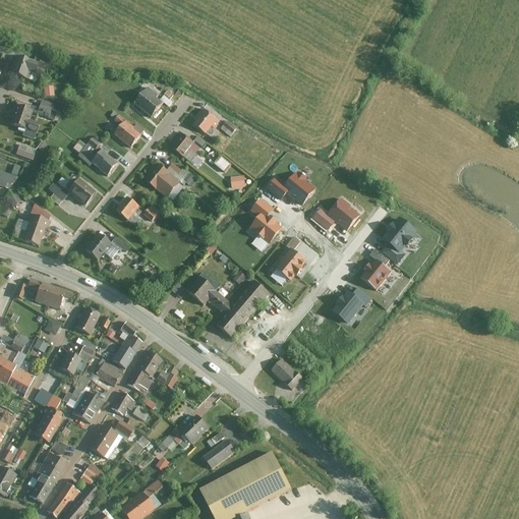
[(27,59),(14,55),(9,72),(29,77),(33,65),(35,58),(30,56),(27,59)]
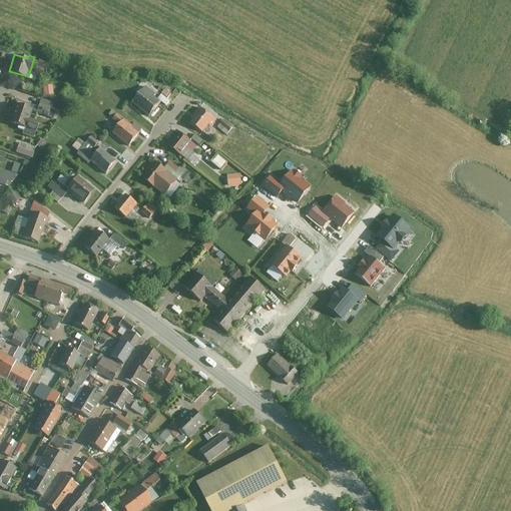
[(32,64),(50,71),(53,64),(34,57),(32,64)]
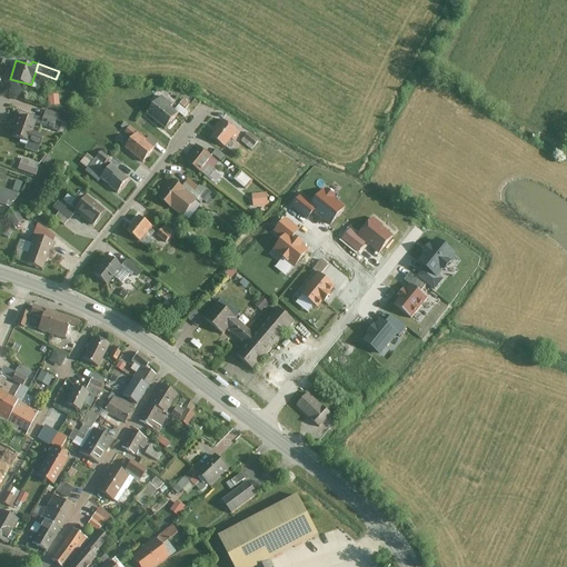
[(48,103),(58,102),(58,92),(47,92),(48,103)]
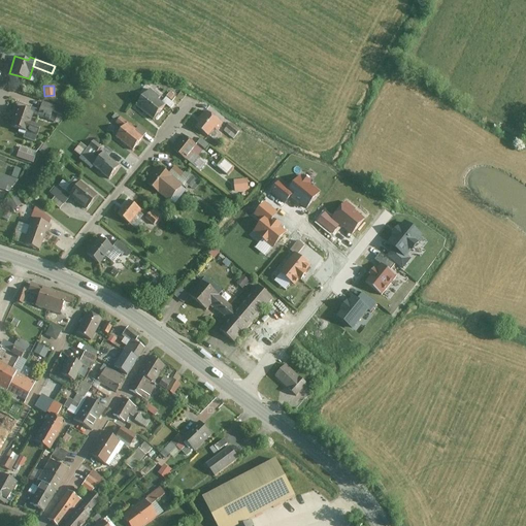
[(163,96),(152,88),(138,105),(156,118),(166,105),(160,100),(163,96)]
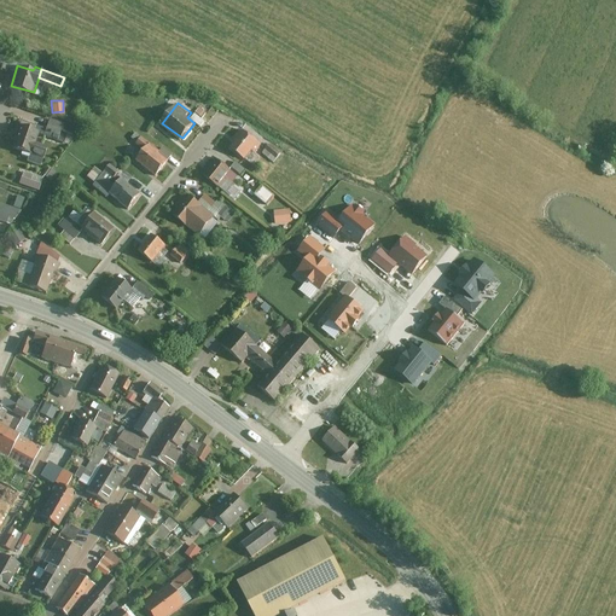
[(45,129),(18,118),(11,137),(18,139),(15,147),(30,155),(27,163),(45,170),(52,151),(39,146),(44,135),(45,129)]
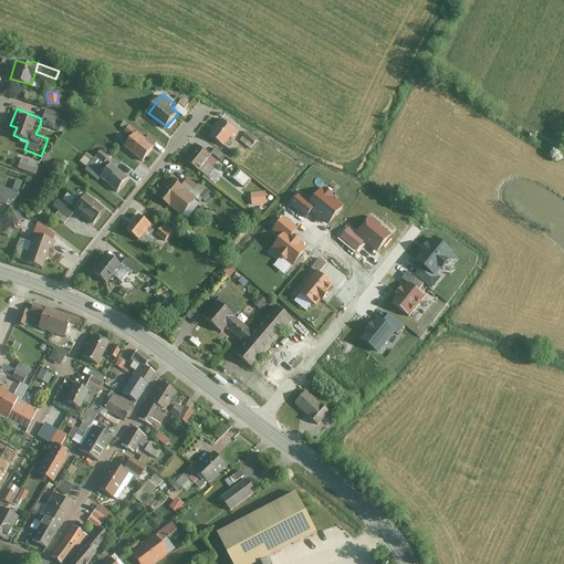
[(63,115),(45,108),(41,118),(40,124),(58,129),(63,115)]
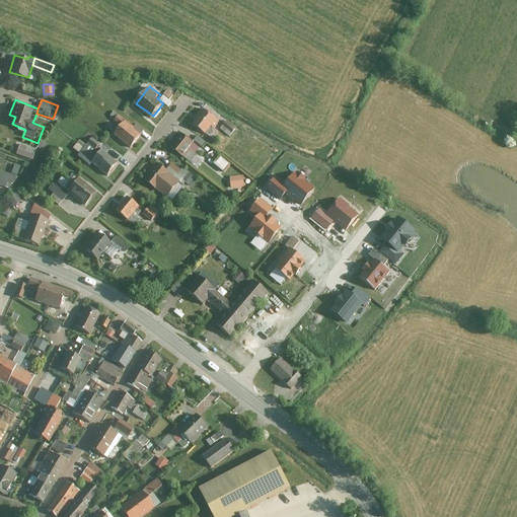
[(219,119),(202,105),(196,114),(199,116),(194,122),(206,131),(212,123),(214,126),(219,119)]
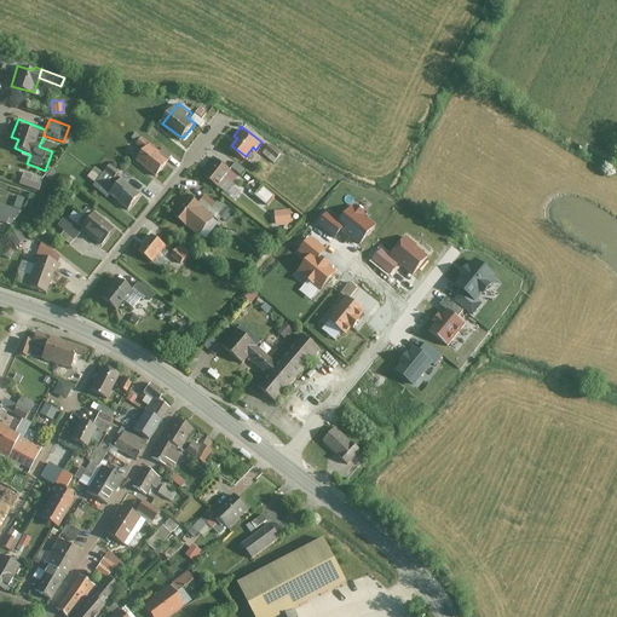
[(149,142),(142,137),(138,143),(145,148),(149,142)]
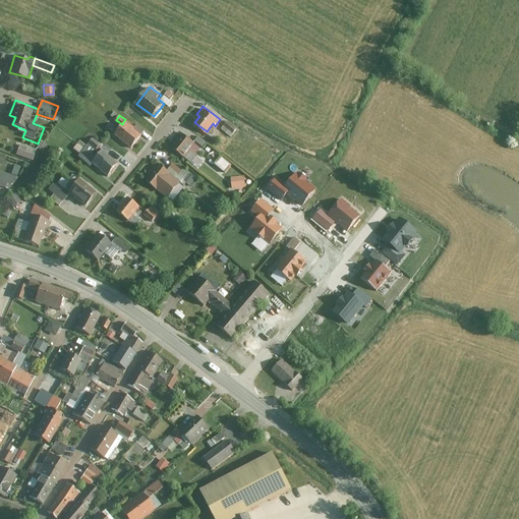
[(122,124),(114,135),(131,148),(140,135),(133,130),(135,126),(125,119),(122,124)]
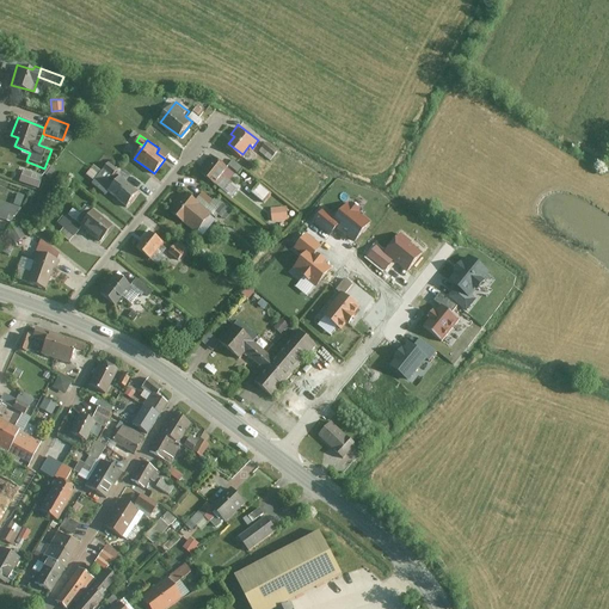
[(274,153),(263,145),(258,152),(269,160),(274,153)]
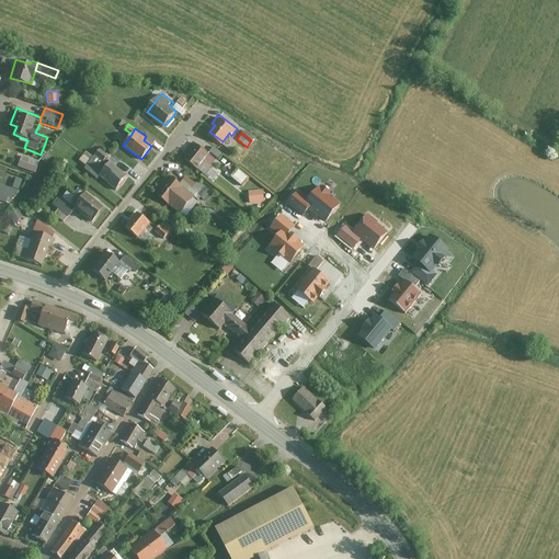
[(214,160),(193,141),(187,148),(191,151),(185,158),(202,173),(214,160)]
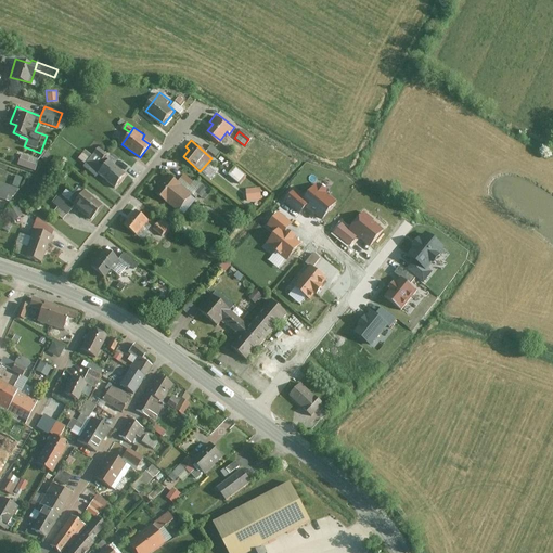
[(218,152),(208,145),(206,150),(215,156),(218,152)]
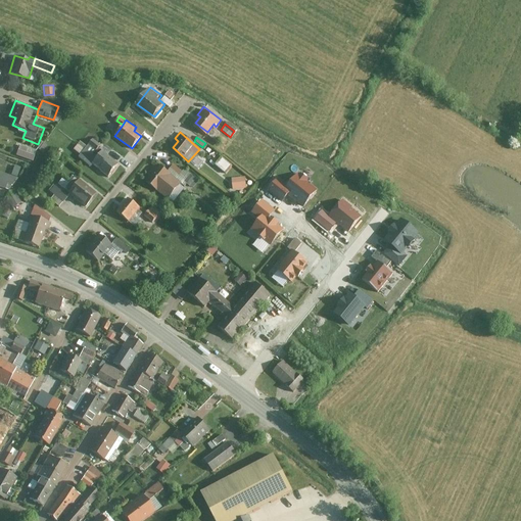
[(100,147),(92,140),(89,144),(97,151),(100,147)]
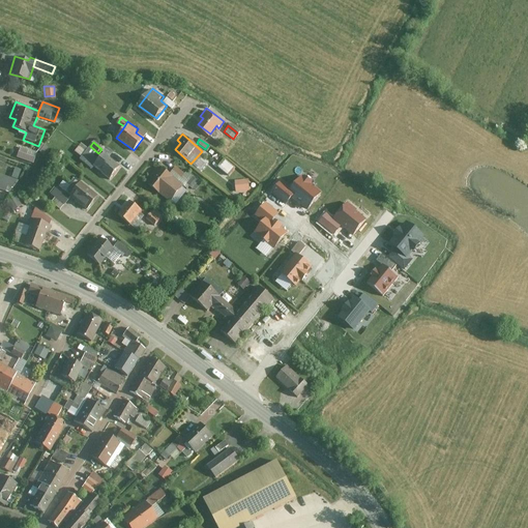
[(35,154),(21,149),(18,156),(32,162),(35,154)]
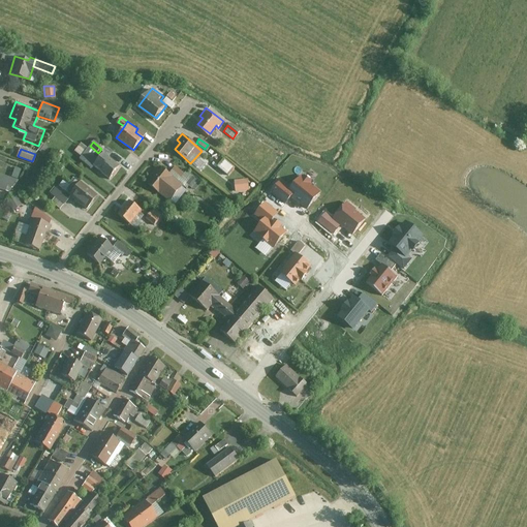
[(98,161),(85,149),(78,158),(91,169),(95,165),(98,161)]
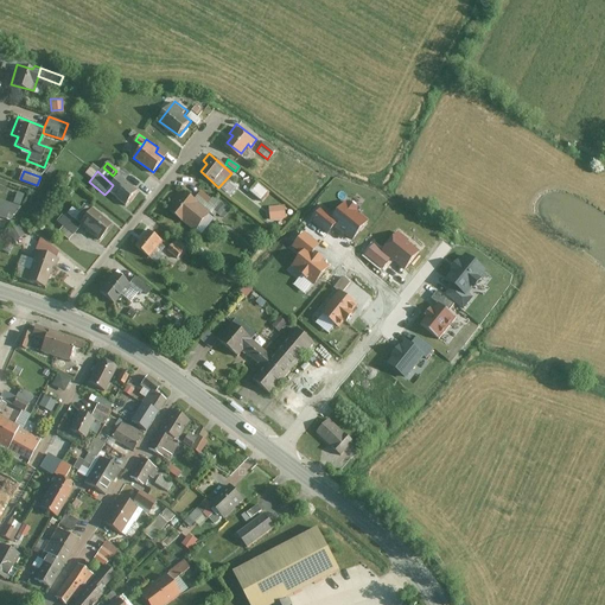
[(138,190),(121,176),(113,185),(109,190),(127,204),(138,190)]
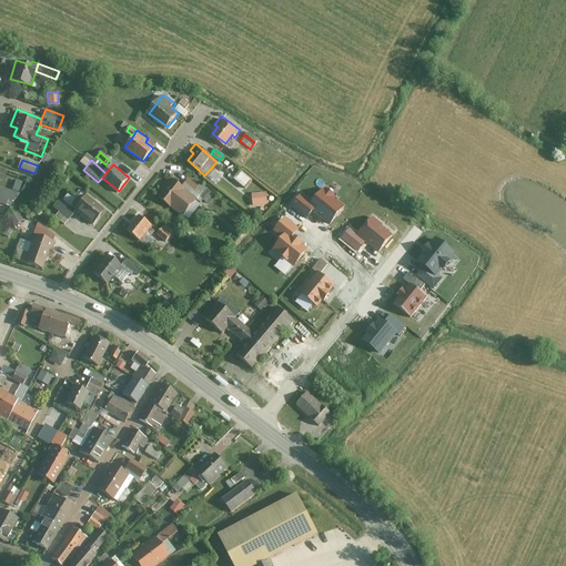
[(199,203),(169,178),(160,188),(164,191),(159,199),(184,221),(199,203)]
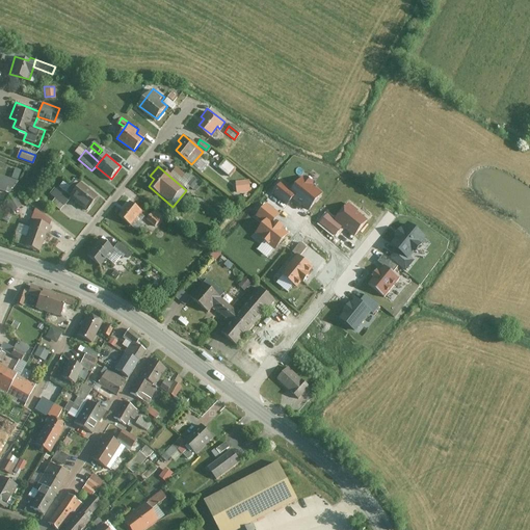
[(187,176),(179,167),(175,171),(183,180),(187,176)]
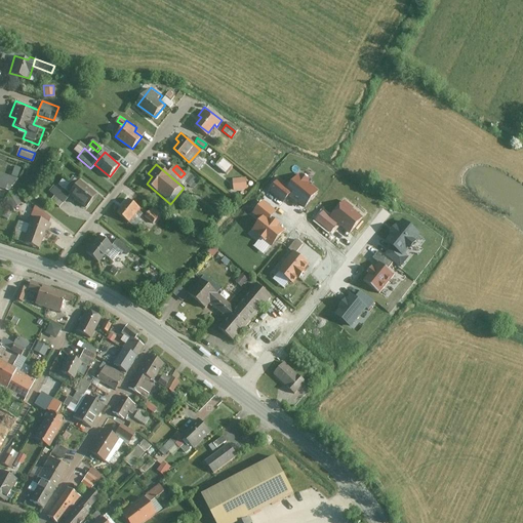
[(12,178),(0,172),(0,187),(7,190),(12,178)]
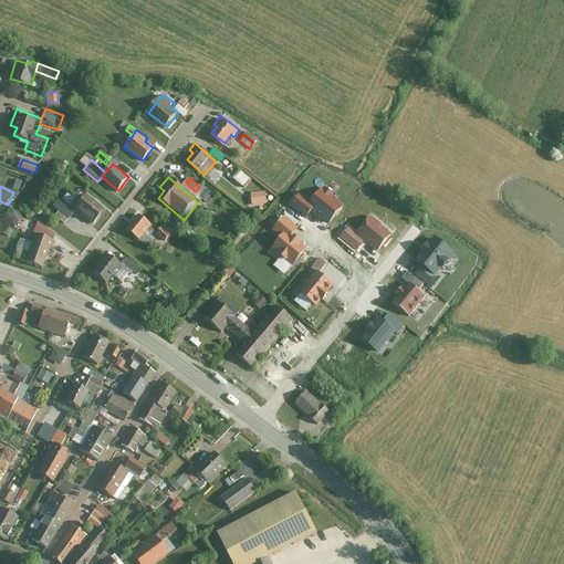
[(343,205),(321,187),(311,200),(307,204),(312,208),(330,222),(343,205)]
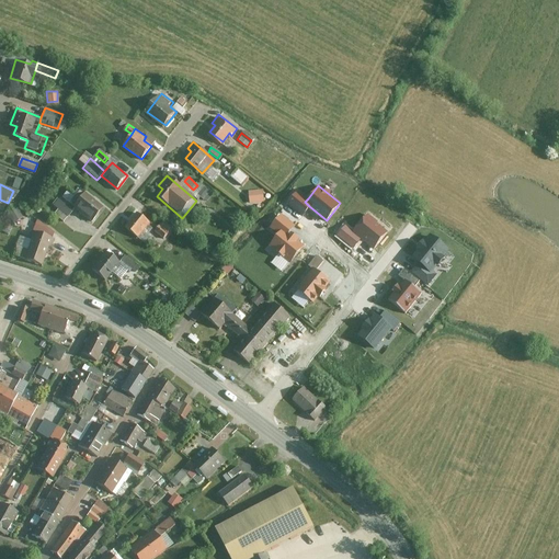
[(262,189),(250,191),(251,201),(263,200),(262,189)]
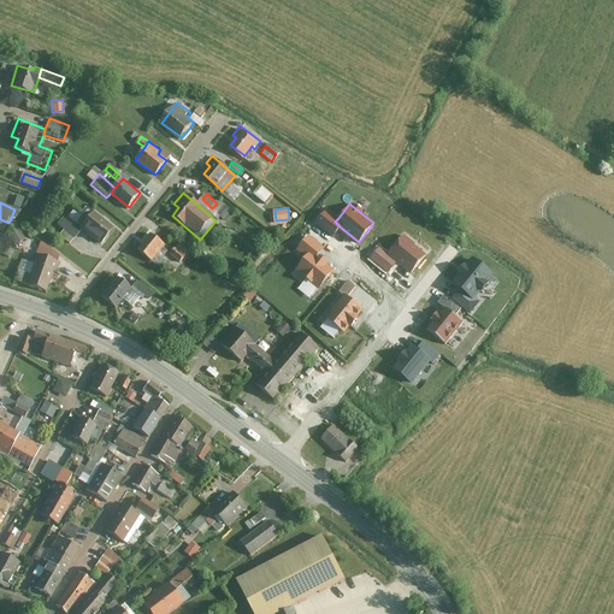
[(340,226),(335,222),(338,218),(326,208),(314,223),(331,236),(340,226)]
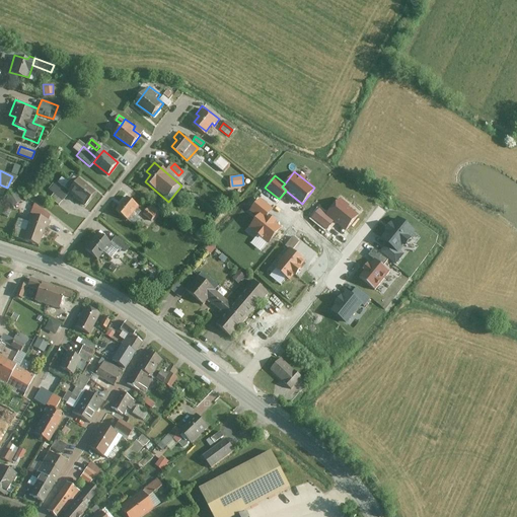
[(95,191),(80,179),(70,193),(85,204),(95,191)]
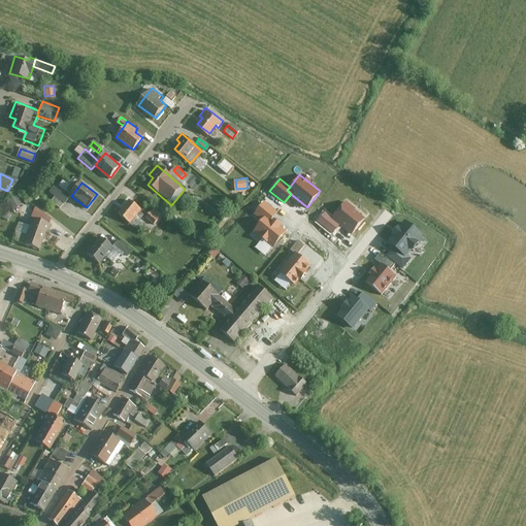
[(67,196),(55,186),(50,193),(56,198),(53,201),(59,206),(67,196)]
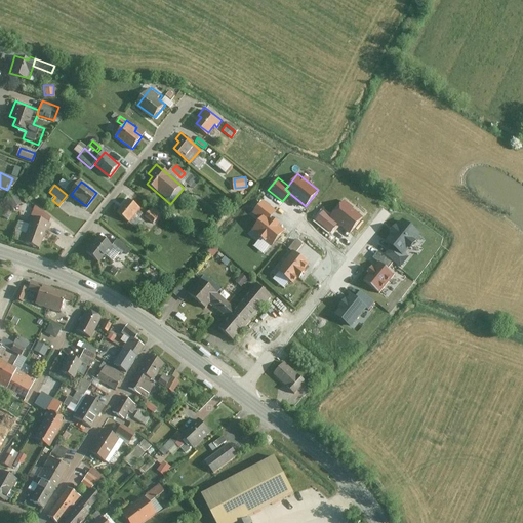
[(18,203),(12,191),(4,196),(11,207),(18,203)]
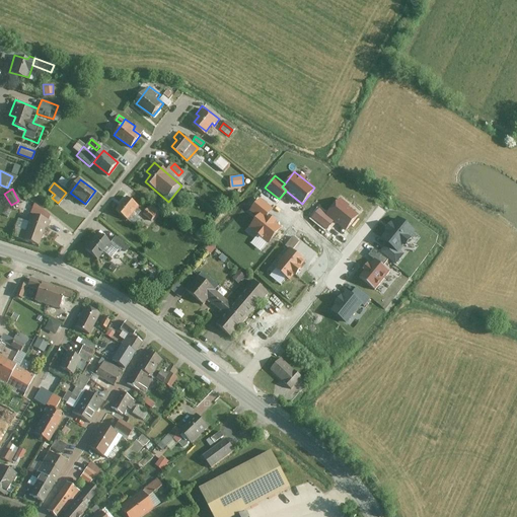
[(142,209),(128,197),(118,210),(132,222),(142,209)]
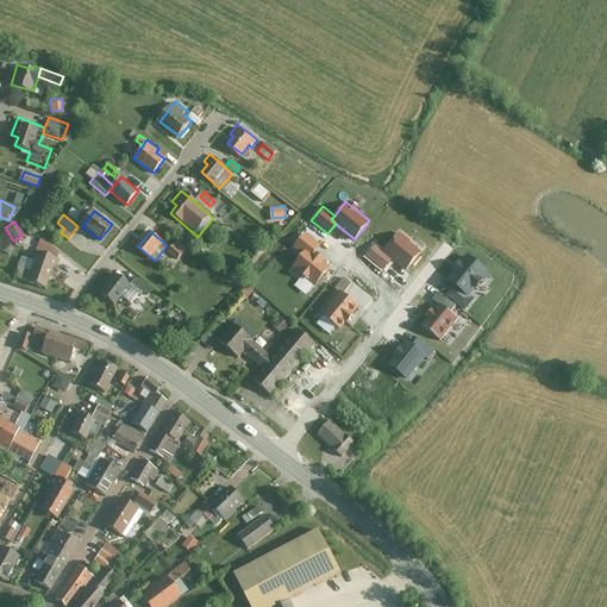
[(317,245),(304,235),(294,245),(304,254),(306,251),(308,254),(317,245)]
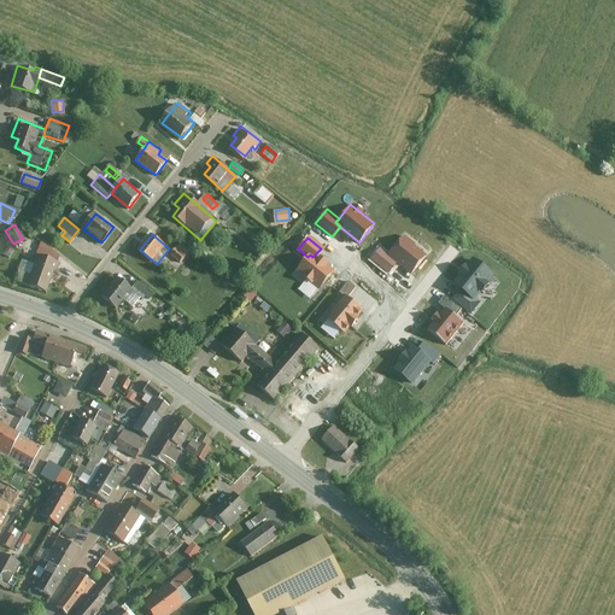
[(410,274),(425,256),(402,238),(387,256),(410,274)]
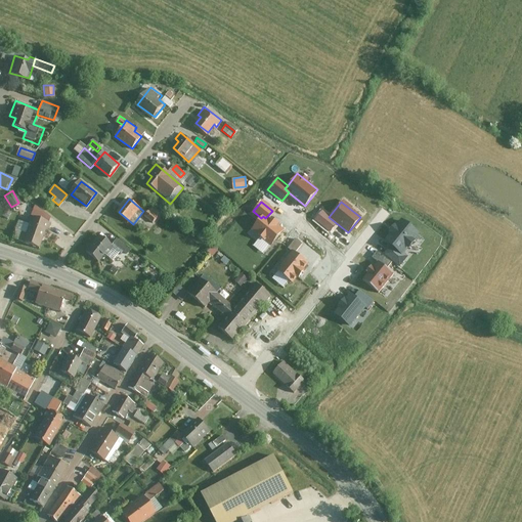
[(159,215),(150,209),(145,214),(154,221),(159,215)]
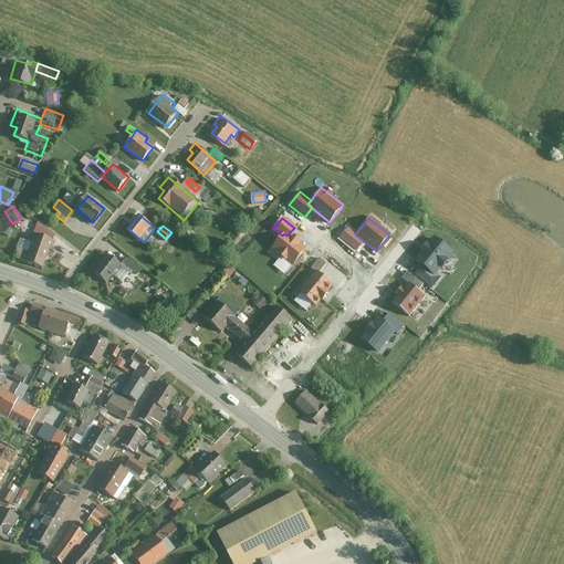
[(16,259),(45,267),(53,237),(30,231),(29,239),(35,240),(32,252),(18,248),(16,259)]
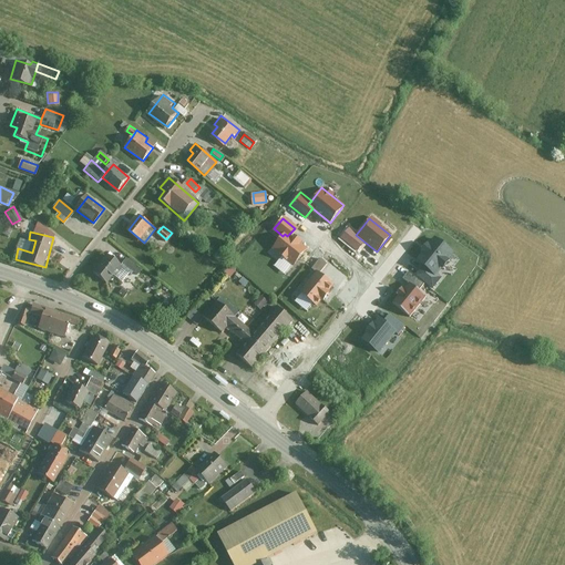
[(283,236),(273,248),(291,264),(304,249),(287,236),(285,234),(283,236)]
